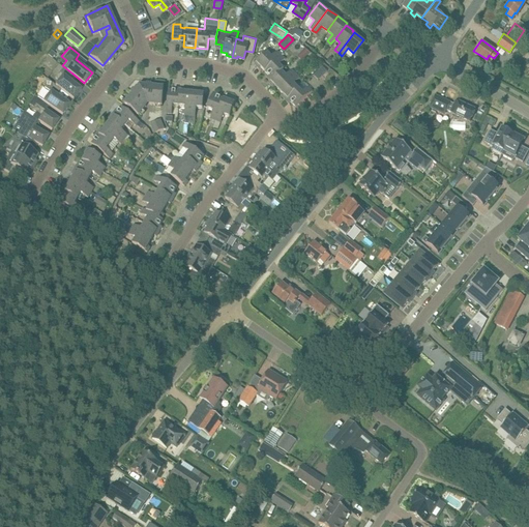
[(260,64),(263,68),(280,52),(276,49),(270,55),(266,50),(254,62),(258,66),(260,64)]
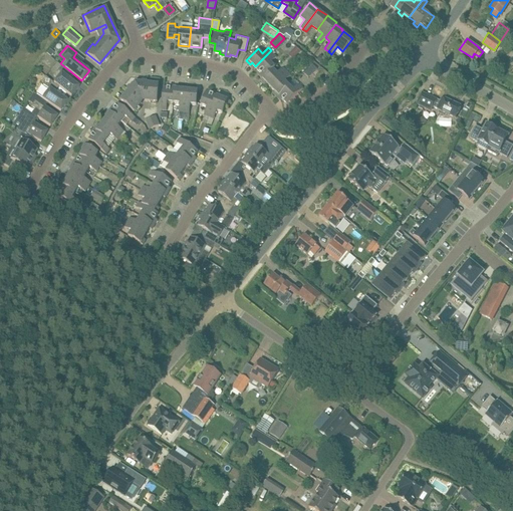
[(262,76),(274,65),(270,60),(275,55),(271,50),(255,66),(260,71),(258,73),(262,76)]
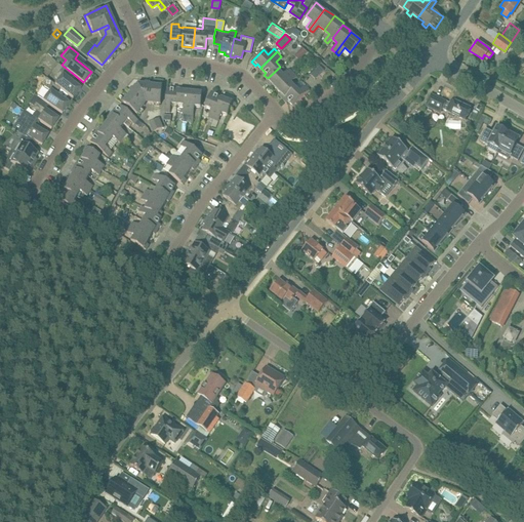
[(56,77),(53,81),(58,86),(72,96),(79,86),(67,77),(71,72),(62,65),(57,62),(50,70),(54,74),(53,75),(56,77)]
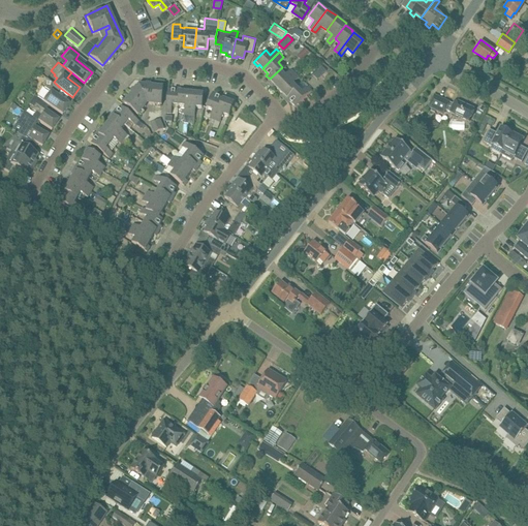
[(274,83),(278,87),(294,71),(290,67),(284,73),(280,69),(282,67),(270,79),(268,81),(272,85),(274,83)]
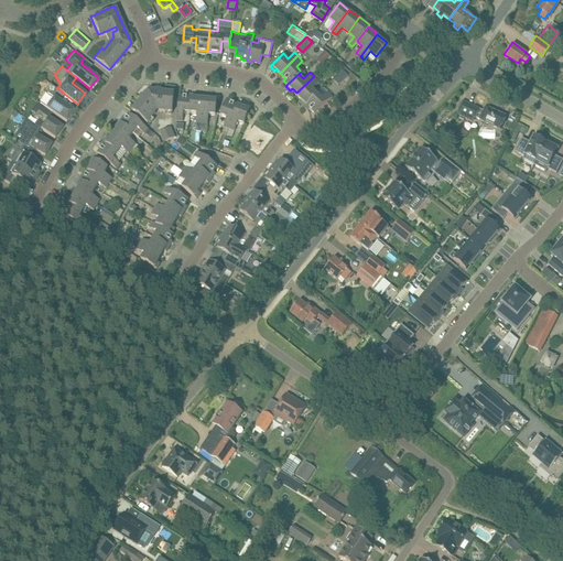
[(317,81),(314,76),(296,93),(301,98),(299,100),(303,105),(316,92),(312,87),(317,81)]
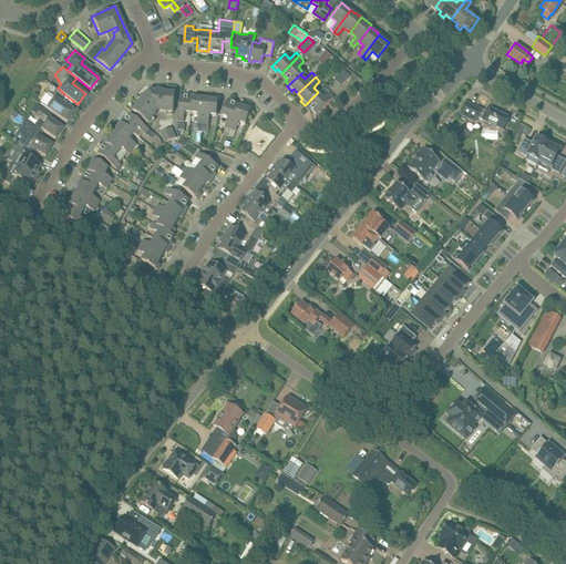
[(39,102),(51,111),(65,121),(73,110),(59,100),(63,93),(58,88),(49,81),(43,88),(47,90),(47,91),(39,102)]
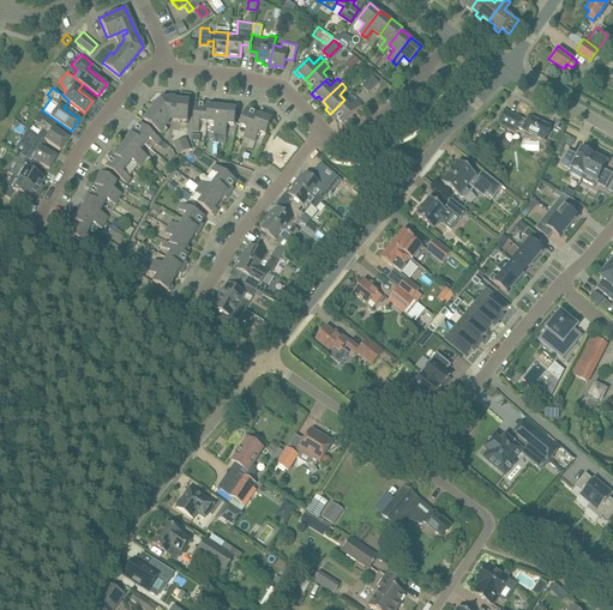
[(162,115),(167,109),(161,95),(143,118),(160,131),(169,120),(162,115)]
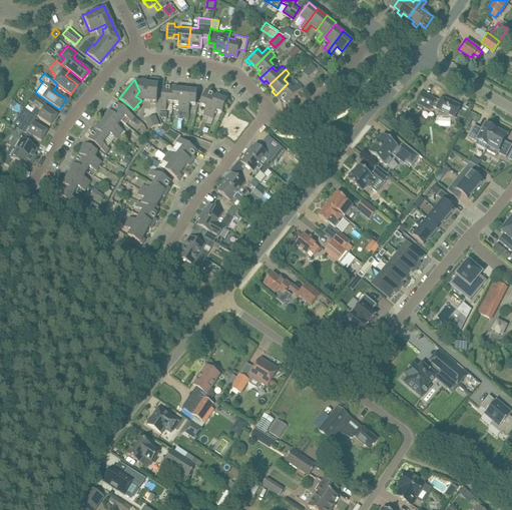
[(134,79),(139,91),(144,92),(144,98),(156,100),(157,82),(134,79)]
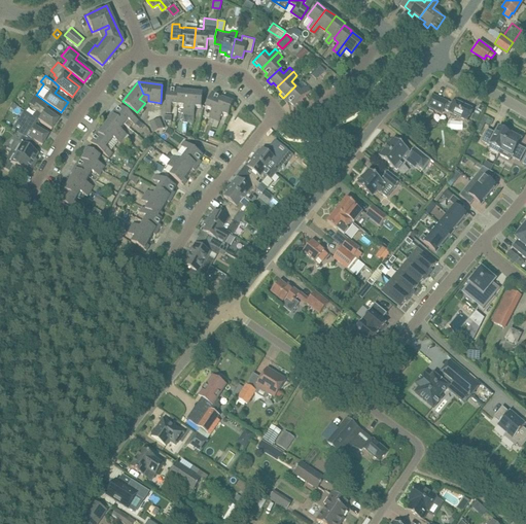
[(295,85),(283,98),(287,101),(289,100),(293,104),(310,89),(306,83),(300,90),(295,85)]
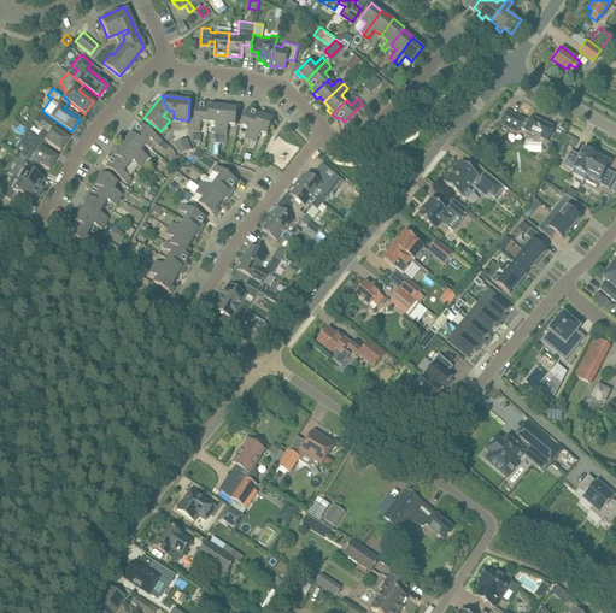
[(200,119),(207,121),(210,100),(203,100),(203,102),(195,102),(192,129),(199,129),(200,119)]
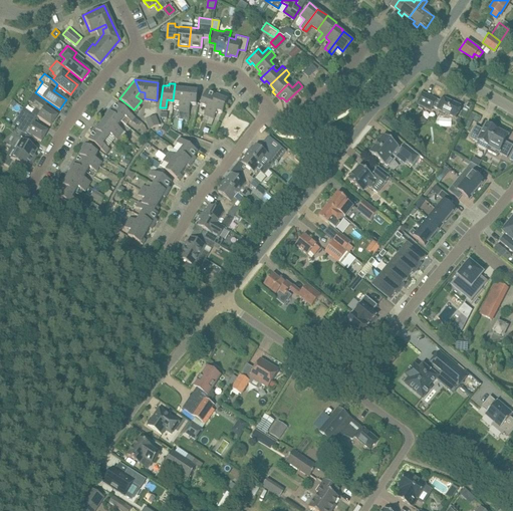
[(183,117),(186,87),(180,87),(180,84),(175,83),(173,100),(179,101),(177,116),(182,117),(183,117)]
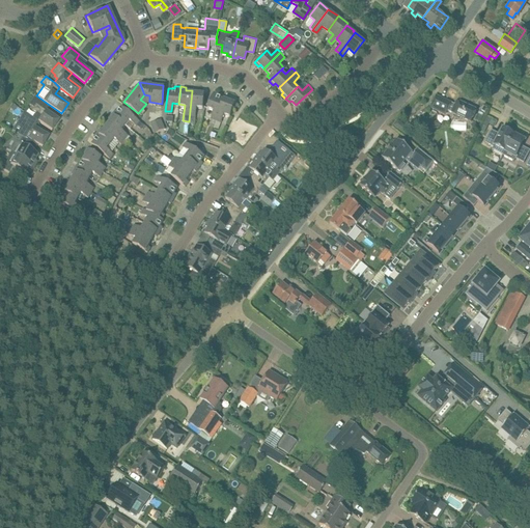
[(197,91),(192,90),(189,121),(194,122),(195,106),(202,106),(203,89),(198,88),(197,91)]
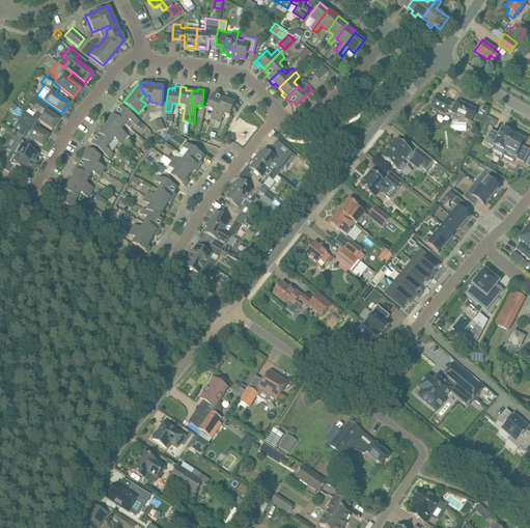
[(215,118),(223,96),(217,94),(218,92),(213,90),(206,106),(213,108),(210,116),(215,118)]
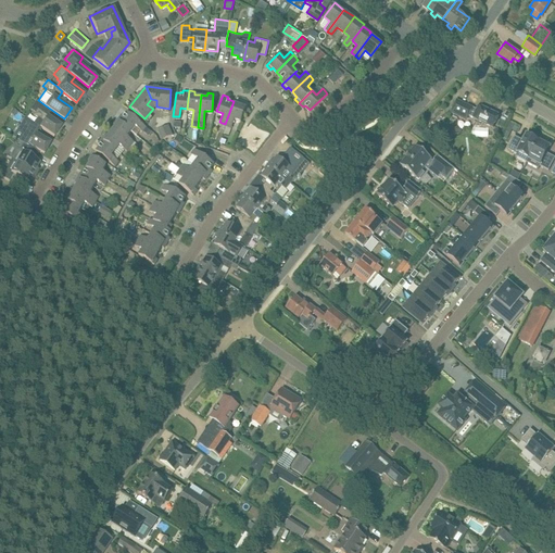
[(50,109),(38,100),(35,98),(28,107),(34,110),(33,113),(37,115),(33,121),(39,125),(53,135),(61,124),(47,114),(50,109)]
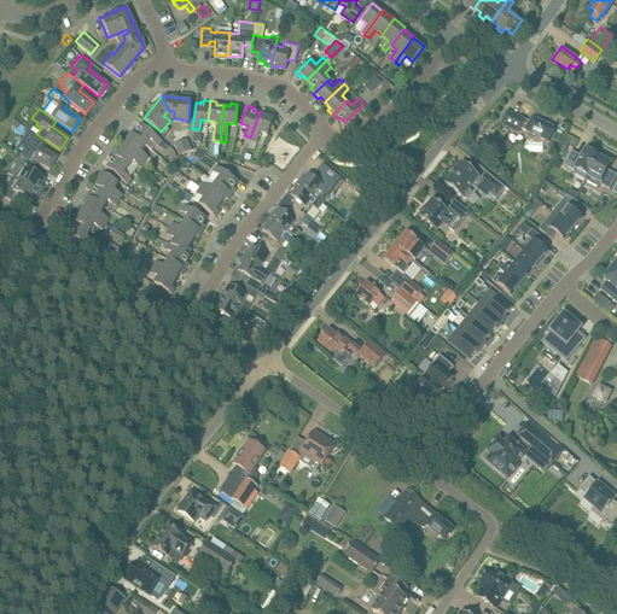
[(547,139),(553,126),(530,115),(529,118),(524,116),(523,116),(506,109),(500,122),(518,130),(521,126),(547,139)]
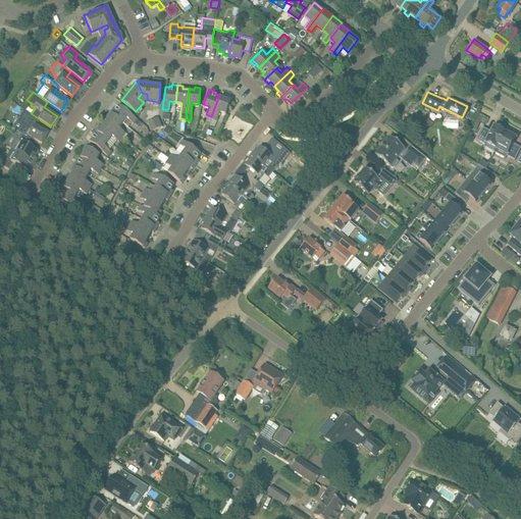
[(219,95),(211,116),(216,118),(219,110),(225,113),(228,105),(230,106),(232,100),(219,95)]
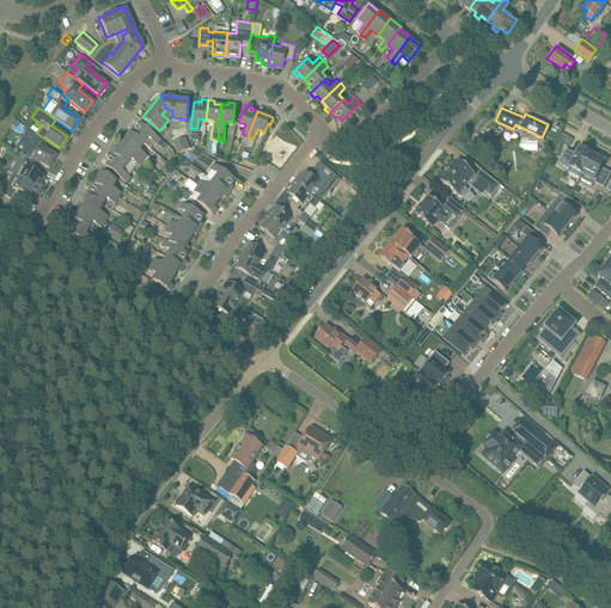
[(128,129),(144,142),(148,136),(156,142),(160,137),(140,121),(135,127),(133,124),(128,129)]
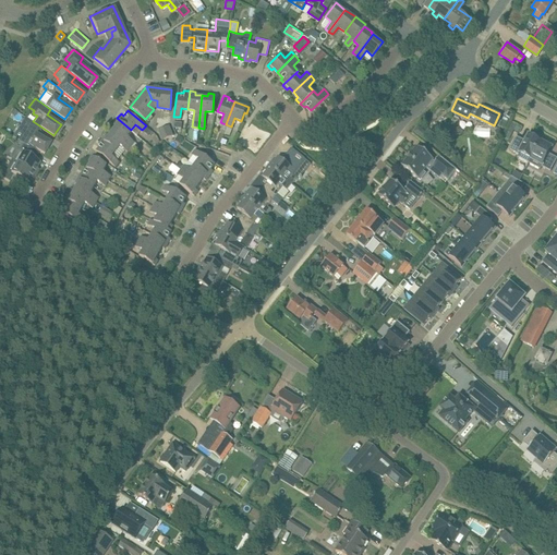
[(16,127),(22,130),(17,137),(22,140),(38,151),(39,151),(44,153),(50,141),(35,132),(39,125),(33,121),(24,115),(16,127)]
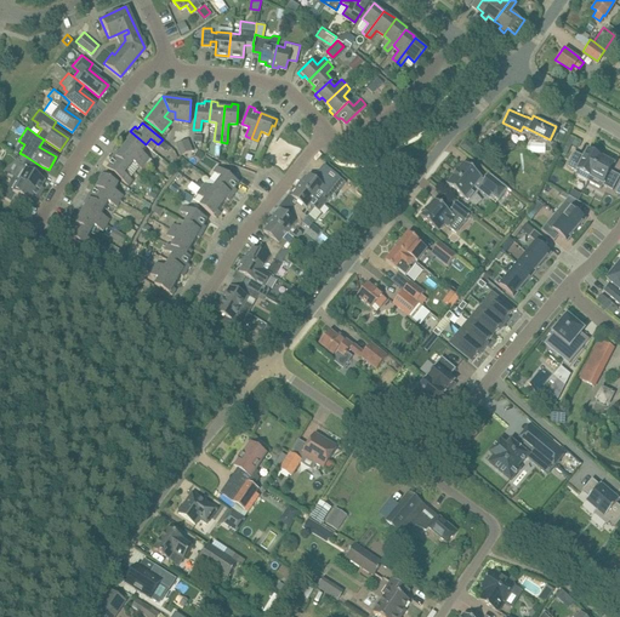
[(124,144),(144,161),(149,155),(141,149),(146,144),(130,131),(126,136),(129,138),(124,144)]
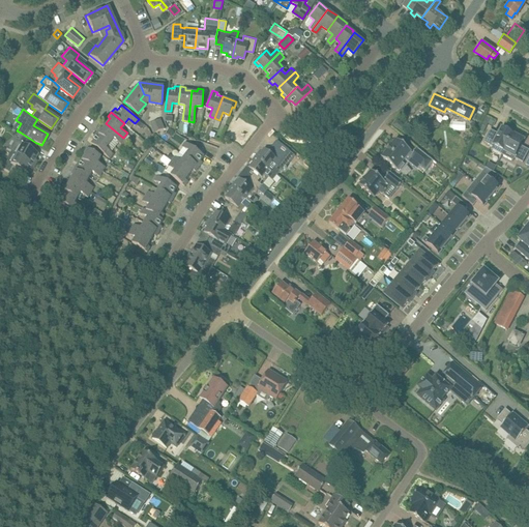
[(164,126),(159,117),(150,120),(153,130),(164,126)]
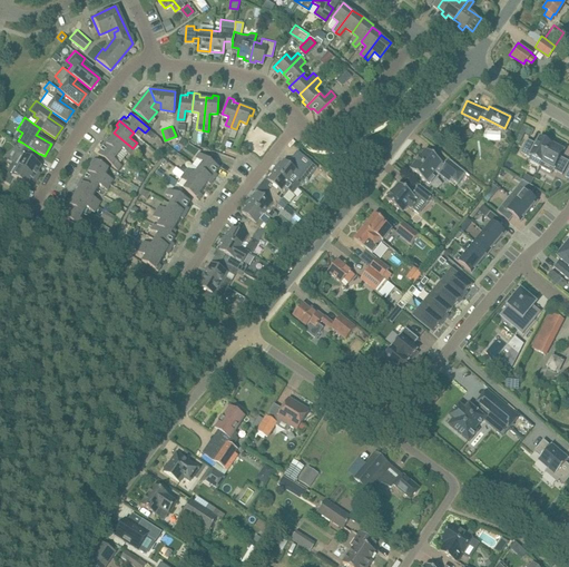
[(425,127),(422,133),(433,142),(438,136),(425,127)]
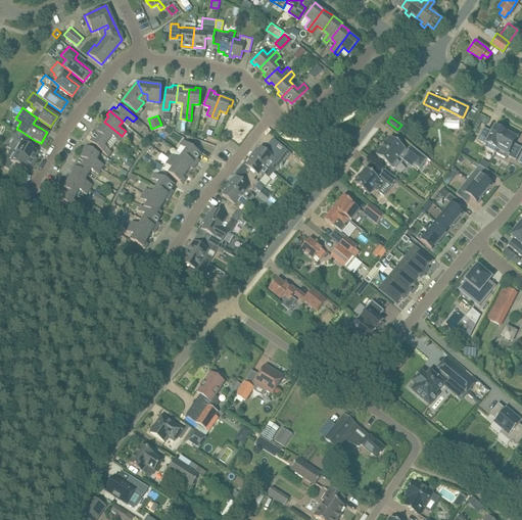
[(95,129),(108,139),(111,135),(119,140),(122,136),(104,122),(100,126),(98,125),(95,129)]
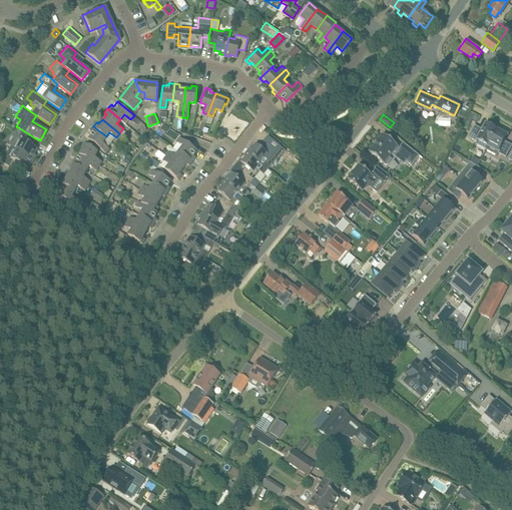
[(474,142),(485,147),(496,126),(489,122),(488,124),(485,122),(482,127),(474,123),(468,135),(476,139),(474,142)]
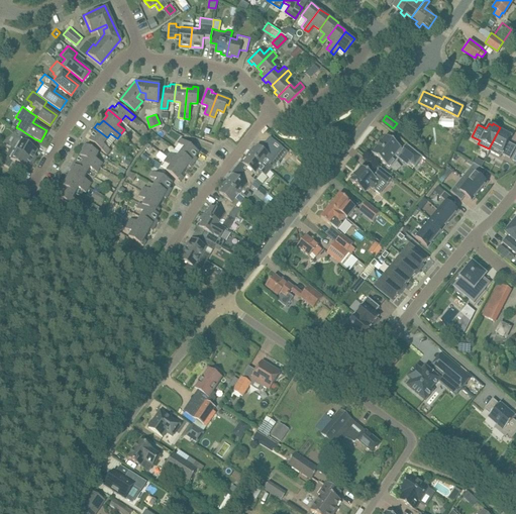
[(103,142),(107,137),(94,127),(90,131),(92,133),(88,138),(106,152),(109,147),(103,142)]
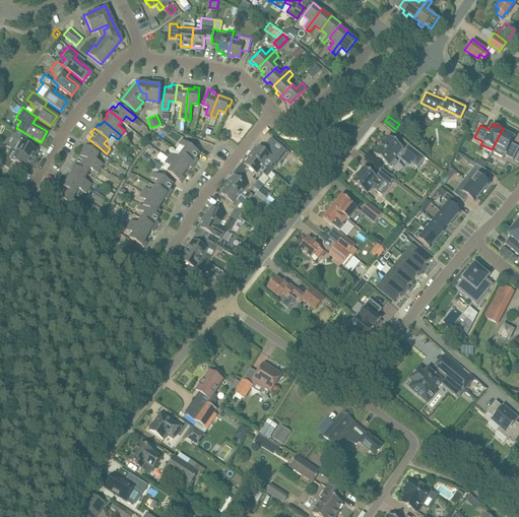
[(503,128),(492,149),(503,155),(504,152),(512,157),(518,145),(510,141),(513,136),(510,134),(511,132),(503,128)]
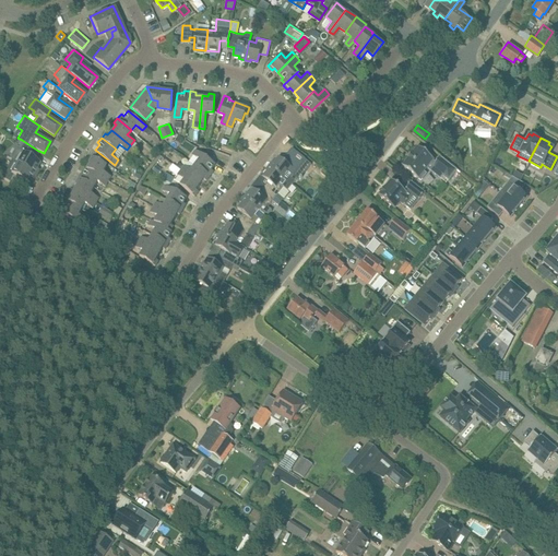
[(15,145),(9,156),(15,161),(35,172),(37,168),(35,167),(39,160),(35,157),(38,151),(22,140),(18,146),(15,145)]
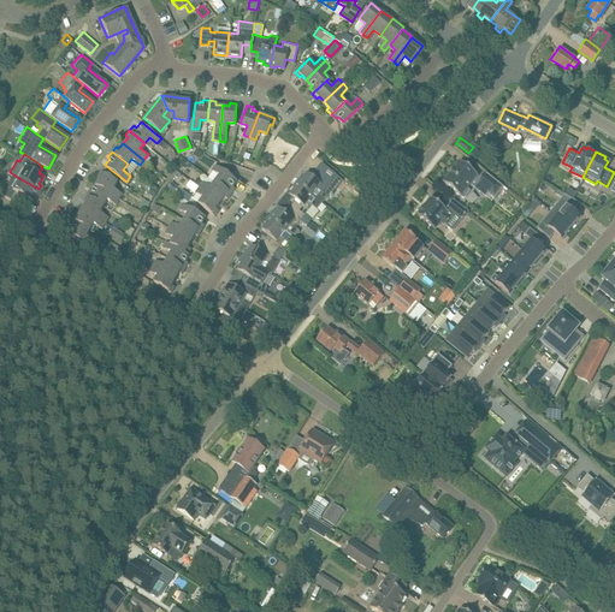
[(502,184),(484,170),(479,176),(477,173),(460,159),(443,180),(460,194),(463,196),(468,189),(466,186),(473,178),(477,180),(475,182),(494,196),(502,184)]
